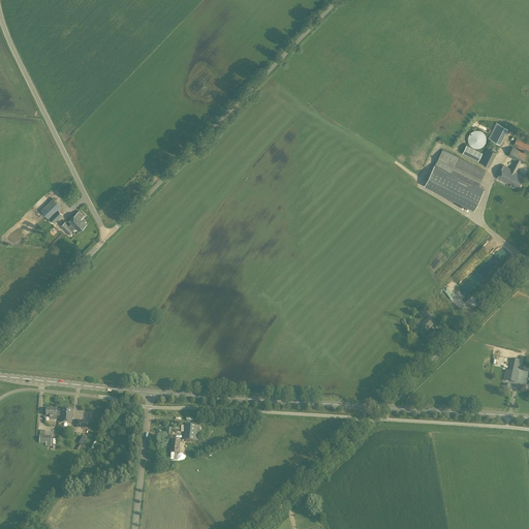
[(500,144),(508,128),(500,124),(492,139),(500,144)]
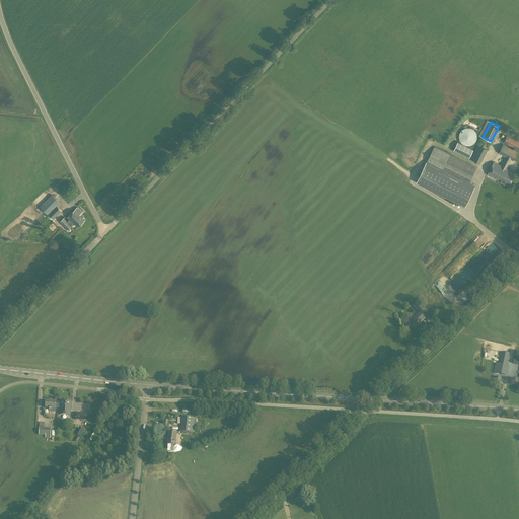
[(458,137),(459,140),(460,142),(462,144),(464,145),(466,146),(469,146),(471,145),(473,143),(475,142),(476,139),(476,137),(476,134),(475,132),(473,130),(471,129),(469,128),(466,128),(464,129),(461,130),(460,132),(459,135),(458,137)]
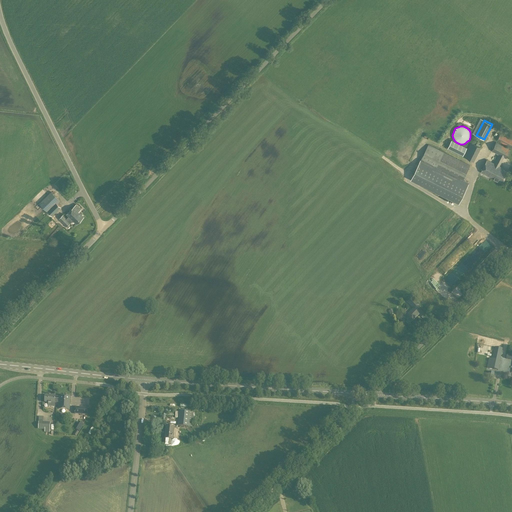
[(511,139),(500,134),(497,140),(511,148),(511,146),(511,139)]
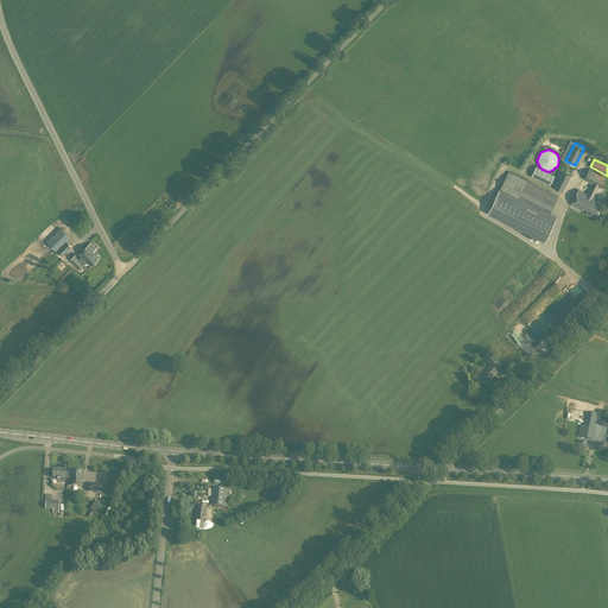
[(562,192),(571,175),(559,169),(551,187),(562,192)]
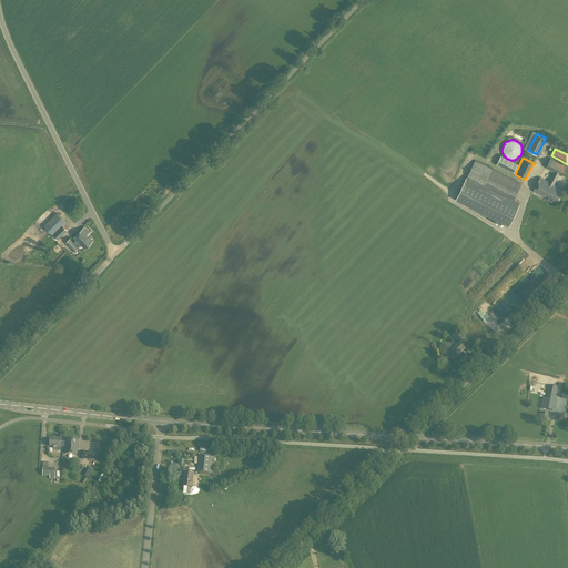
[(553,172),(548,182),(540,178),(534,191),(557,203),(564,190),(554,184),(559,175),(561,176),(566,166),(550,158),(545,168),(553,172)]
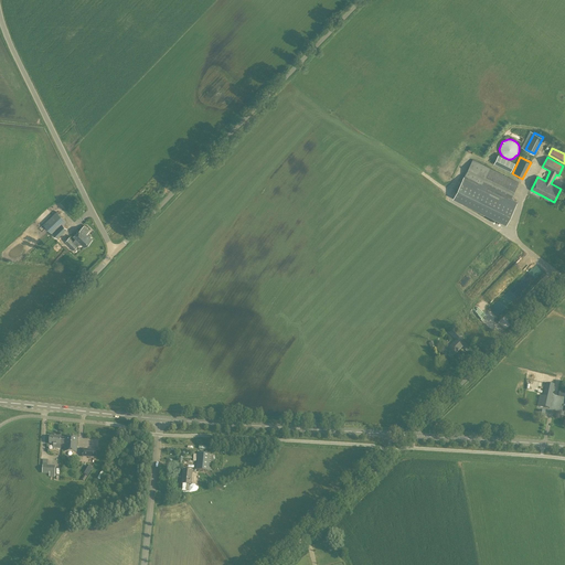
[(519,182),(489,168),(472,159),(465,176),(511,199),(510,199),(464,176),(452,199),(505,225),(518,201),(511,198),(519,182)]
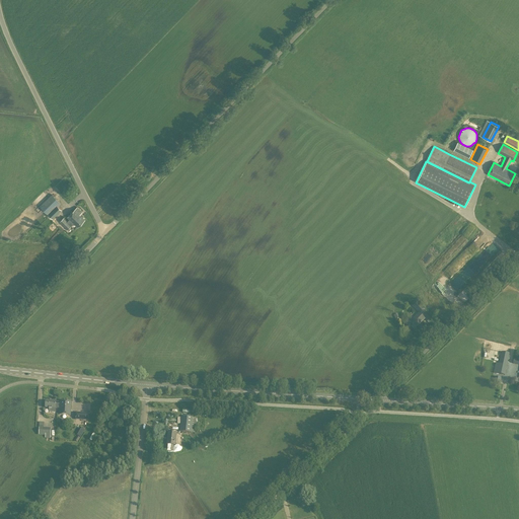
[(62,210),(57,206),(60,203),(52,194),(40,206),(53,219),(62,210)]
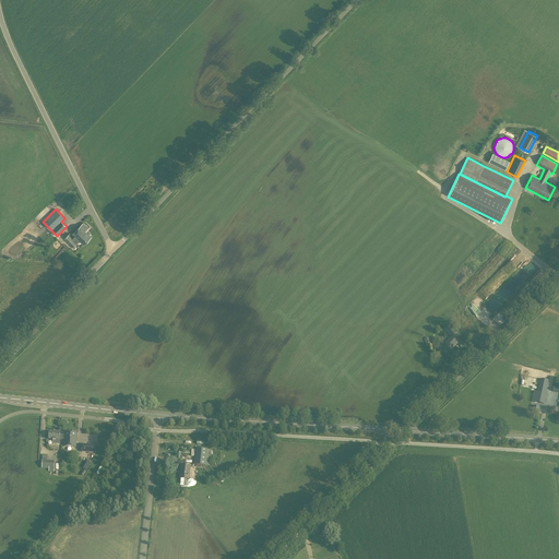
[(69,234),(64,239),(71,246),(72,248),(78,244),(76,242),(80,240),(83,245),(92,236),(86,230),(88,228),(83,223),(72,234),(74,236),(72,238),(69,234)]
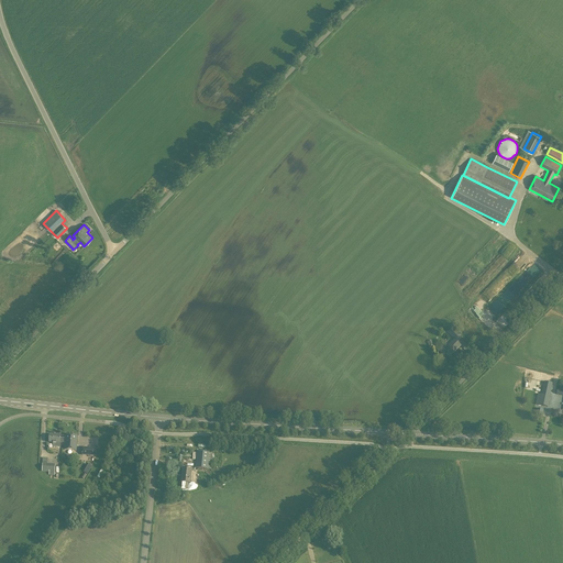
[(450,356),(461,346),(455,341),(460,335),(451,327),(446,332),(454,341),(446,349),(444,346),(439,351),(444,356),(446,353),(450,356)]
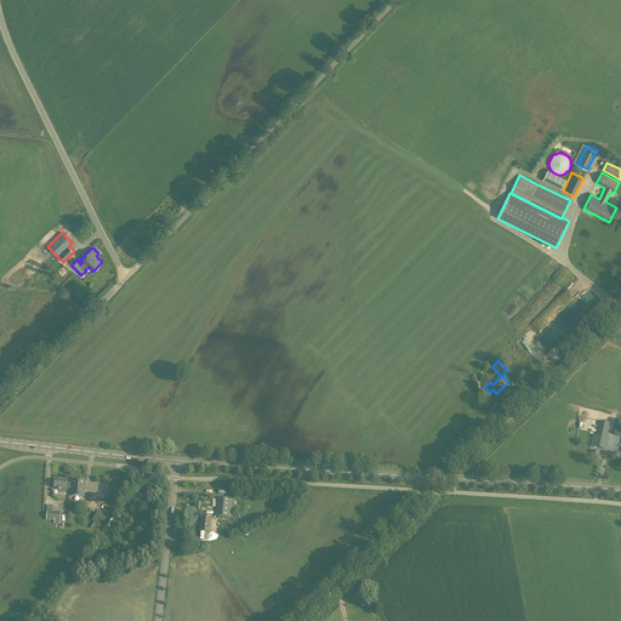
[(591,446),(604,450),(609,423),(599,421),(597,436),(593,434),(591,446)]
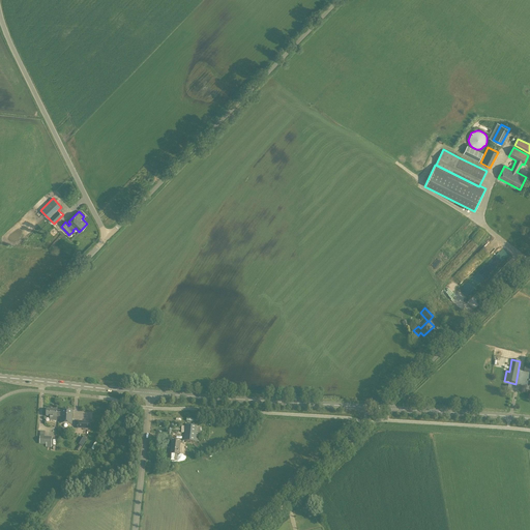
[(50,420),(56,421),(57,410),(53,410),(53,411),(47,410),(47,416),(50,416),(50,420)]
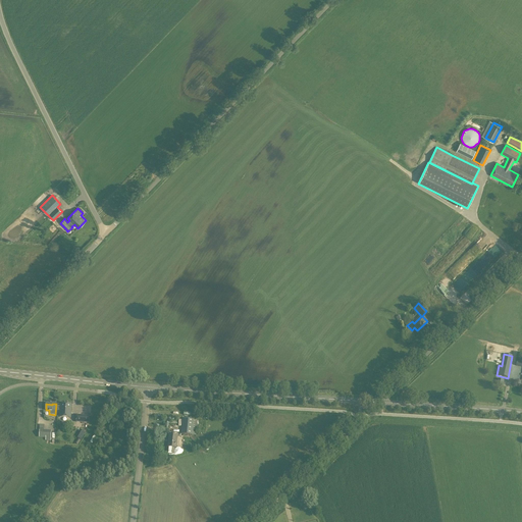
[(71,405),(60,405),(59,417),(71,418),(71,405)]
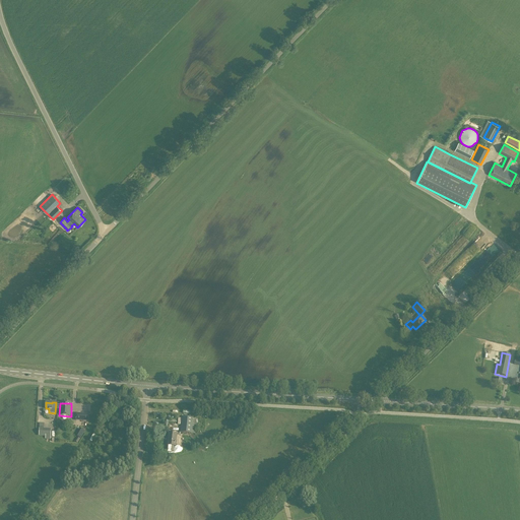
[(196,418),(193,418),(182,417),(181,433),(195,435),(196,418)]
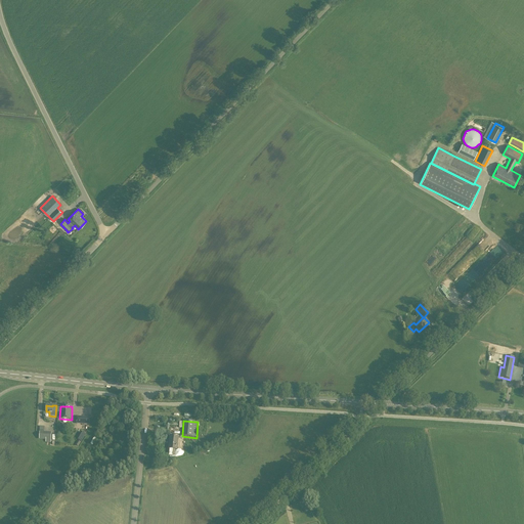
[(40,427),(39,432),(40,432),(39,439),(46,439),(46,441),(50,442),(51,433),(44,432),(44,427),(40,427)]
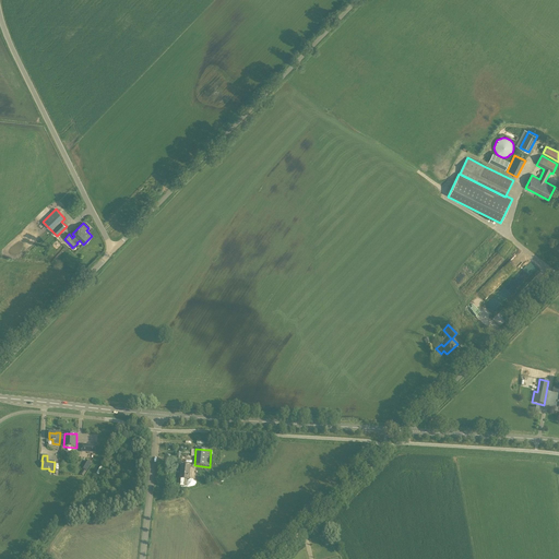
[(181,465),(180,479),(179,486),(180,487),(185,487),(187,487),(188,480),(189,480),(190,466),(181,465)]
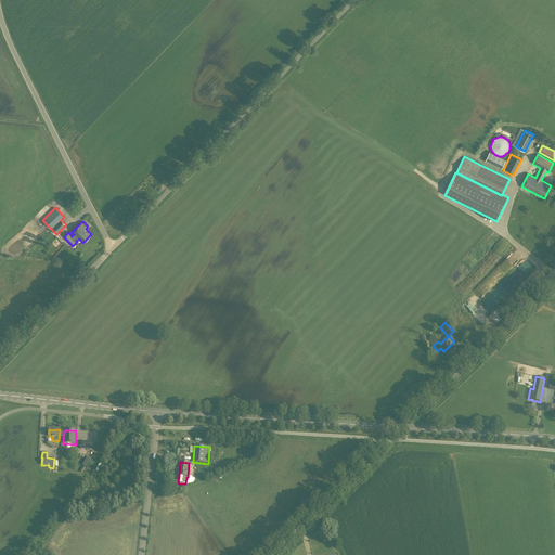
[(91,493),(89,497),(98,504),(99,504),(101,502),(91,493)]
